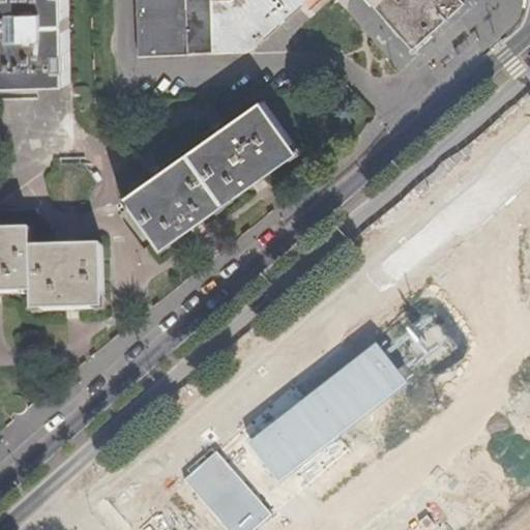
[(69,0),(0,0),(0,82),(72,81),(69,0)]
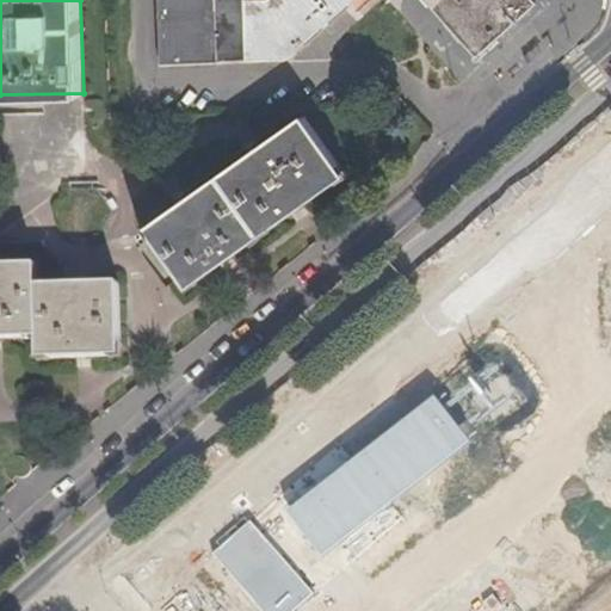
[(215,0),(158,0),(160,66),(217,63),(215,0)]
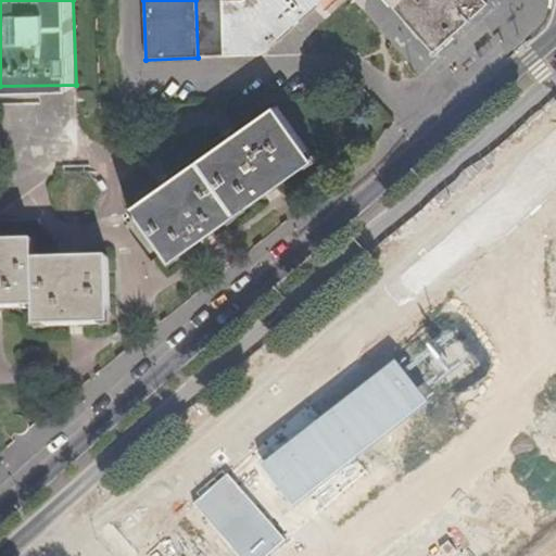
[(196,0),(198,58),(222,57),(219,0),(227,0),(196,0)]
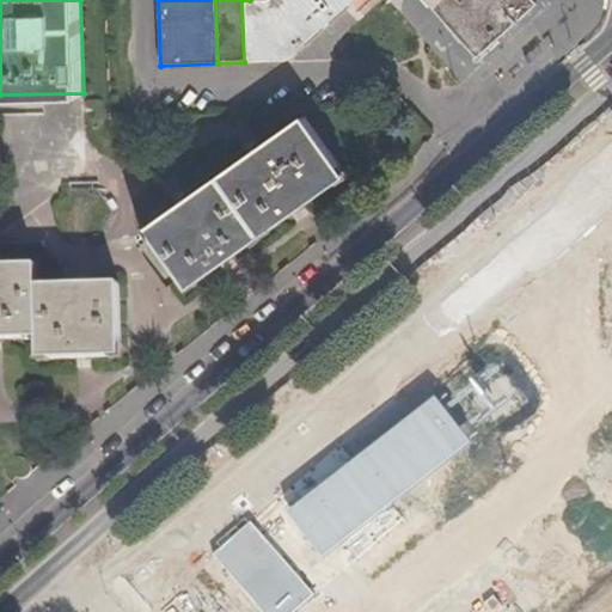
[(250,0),(242,0),(244,62),(285,61),(361,0),(250,0)]
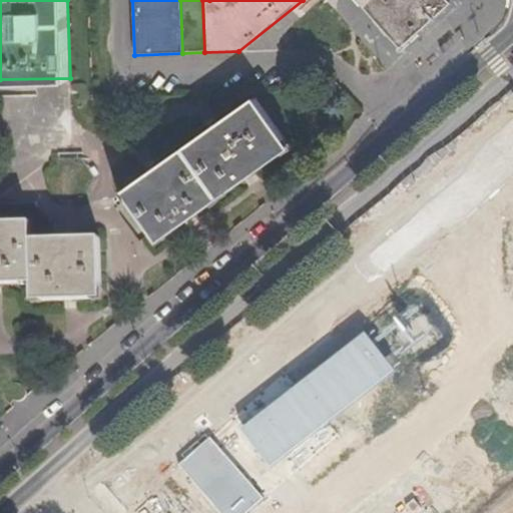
[(456,8),(449,0),(353,0),(399,56),(456,8)]
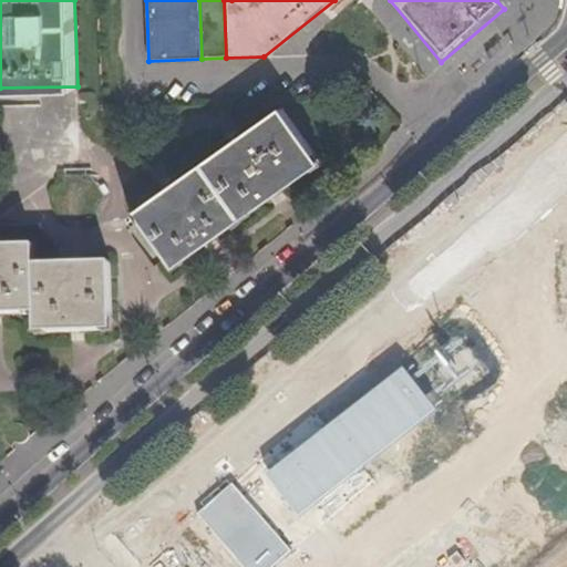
[(281,105),(137,208),(178,264),(321,162),(281,105)]
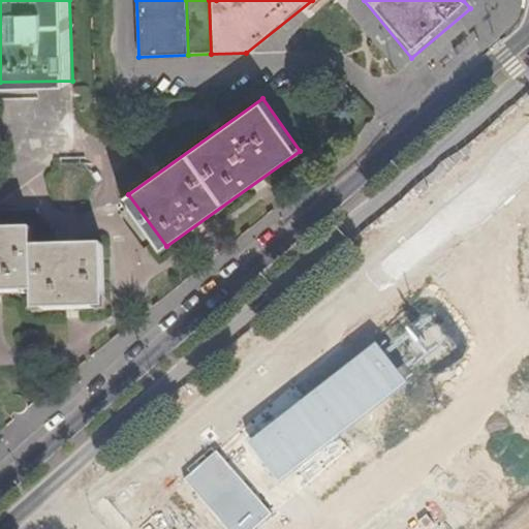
[(37,237),(0,237),(0,300),(35,300),(35,319),(104,318),(104,255),(37,255),(37,237)]
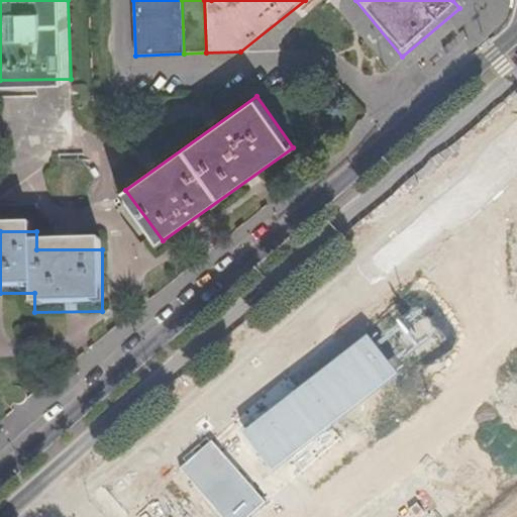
[(229,428),(181,469),(221,516),(248,516),(341,439),(332,428),(399,374),(367,336),(300,392),(288,378),(229,428)]
